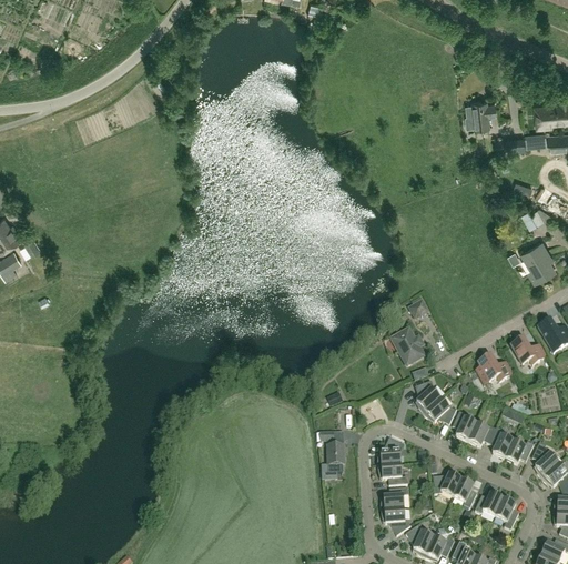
[(567,118),(567,94),(567,93),(559,94),(559,101),(537,103),(537,106),(536,108),(536,111),(536,114),(537,117),(538,119),(539,124),(549,123),(549,121),(567,118)]
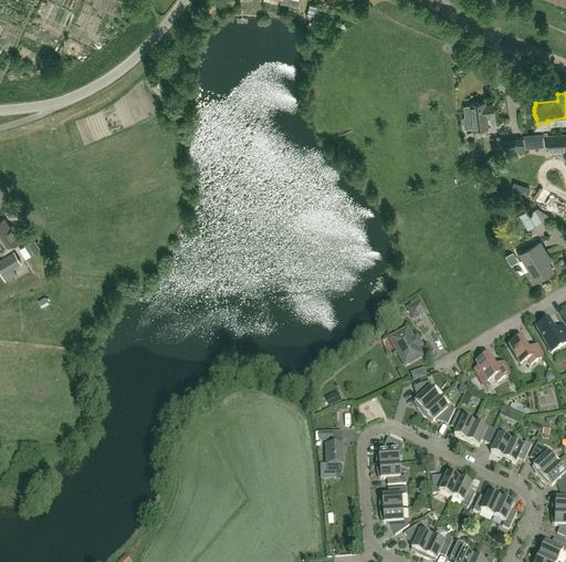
[(485,112),(493,111),(492,100),(484,101),(483,97),(469,100),(471,116),(469,116),(470,125),(486,123),(485,112)]
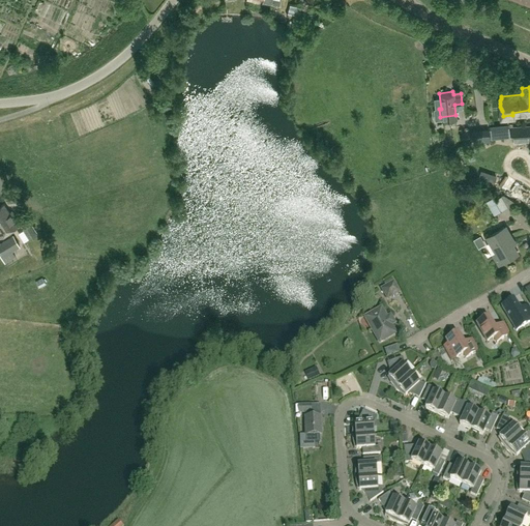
[(169,98),(158,103),(160,109),(172,105),(169,98)]
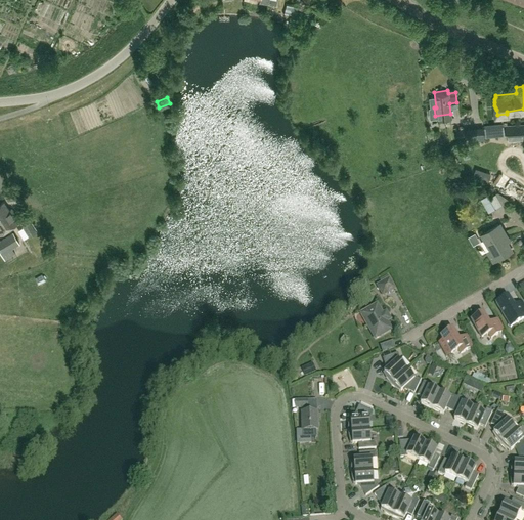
[(523,118),(505,121),(506,133),(523,130),(523,118)]
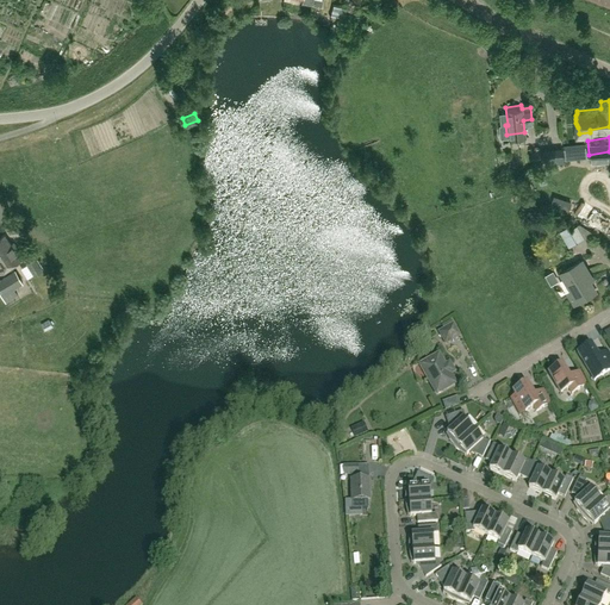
[(585,139),(564,142),(565,156),(586,154),(585,139)]
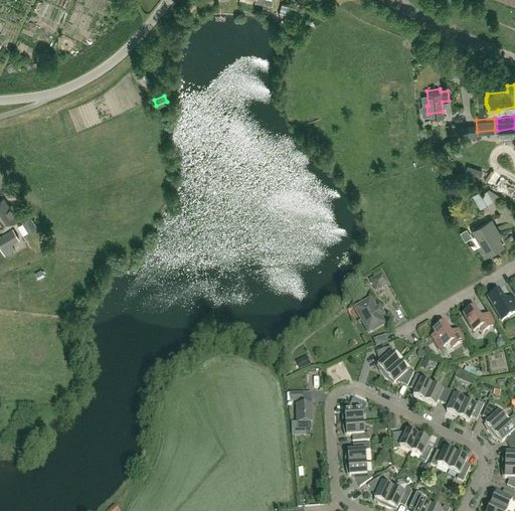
[(477,165),(474,175),(479,177),(482,167),(477,165)]
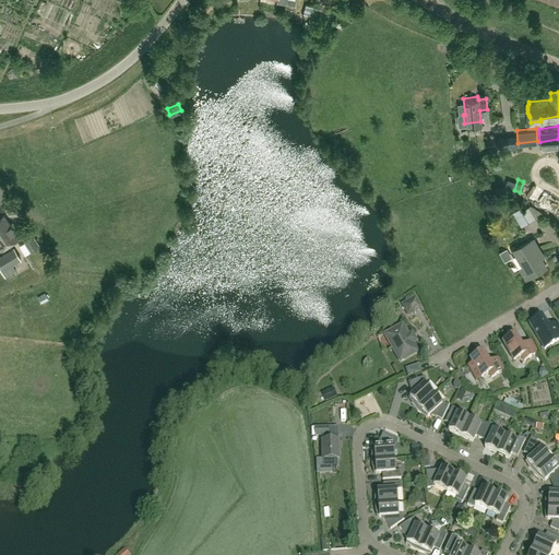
[(527,221),(535,216),(528,204),(520,209),(527,221)]
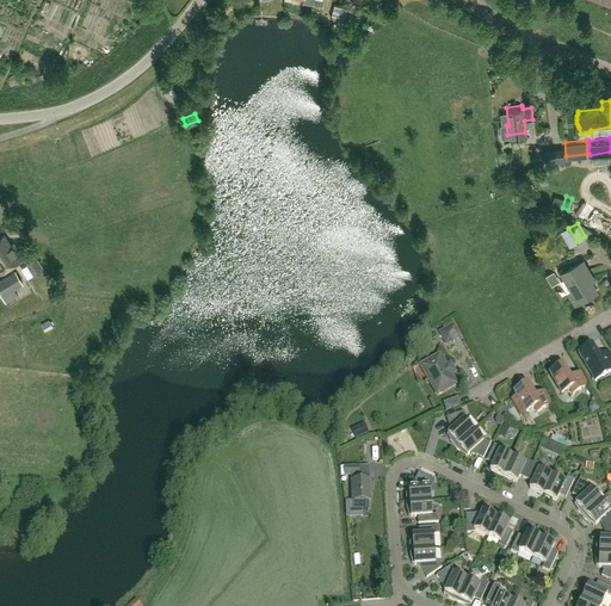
[(23,253),(16,241),(13,243),(4,229),(0,232),(0,245),(10,261),(23,253)]
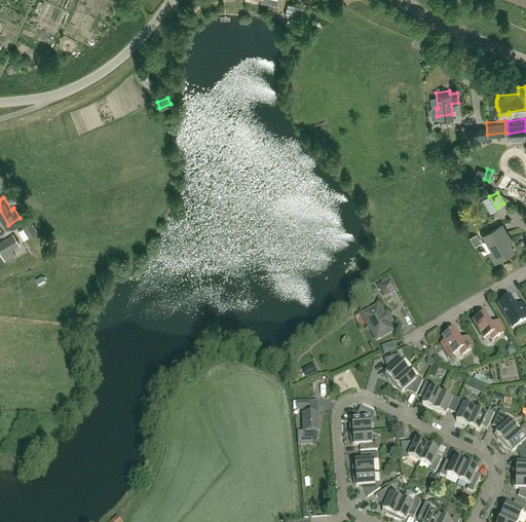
[(0,230),(8,225),(0,211),(0,230)]
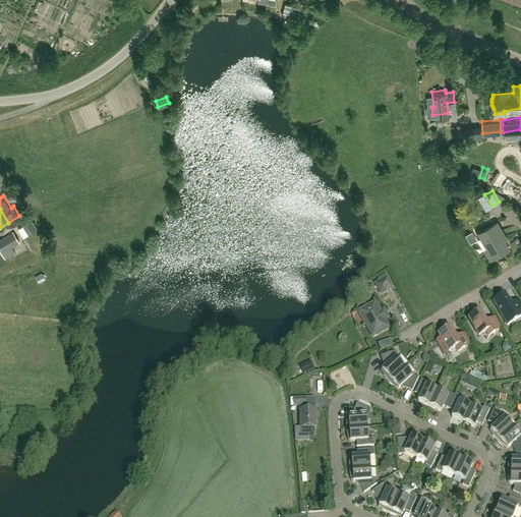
[(36,226),(29,216),(22,221),(29,231),(36,226)]
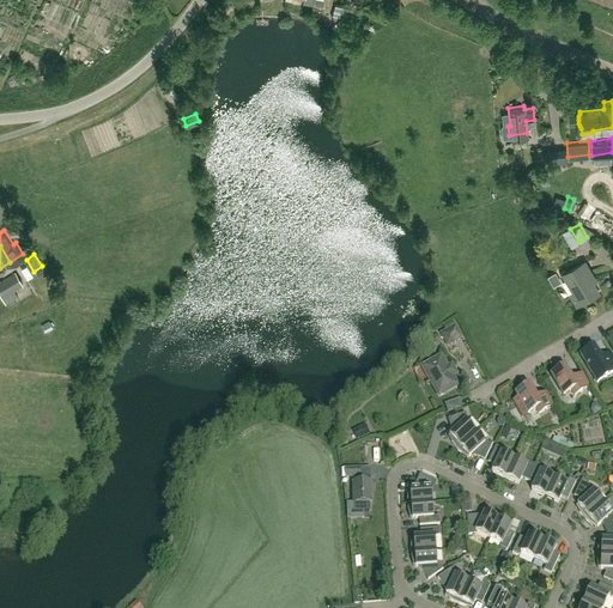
[(598,289),(590,278),(594,277),(583,259),(563,271),(574,289),(570,291),(576,301),(598,289)]
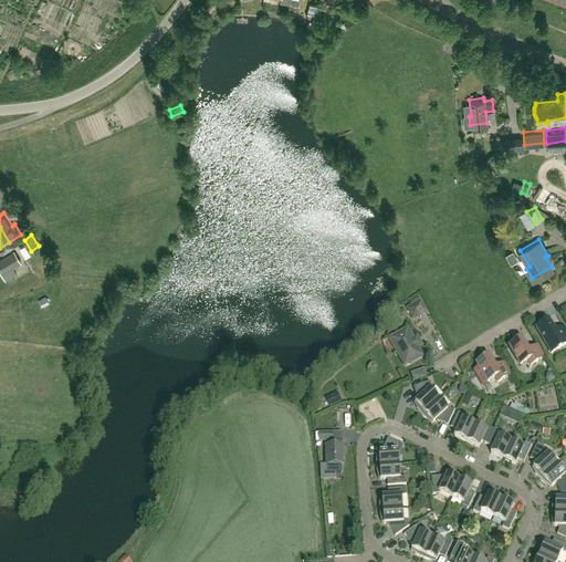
[(12,263),(14,261),(21,258),(13,247),(0,255),(0,267),(1,270),(6,276),(17,269),(12,263)]
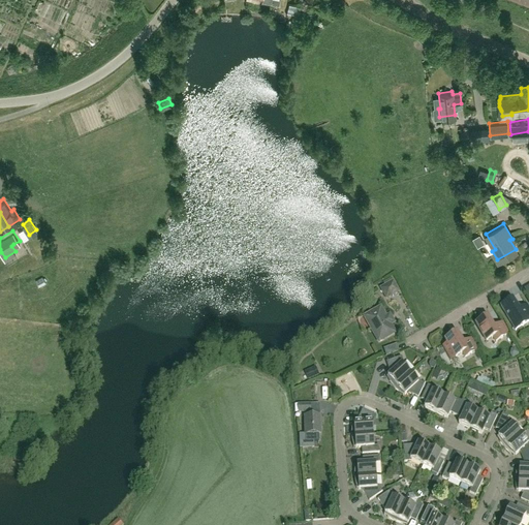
[(42,273),(35,277),(38,282),(45,278),(42,273)]
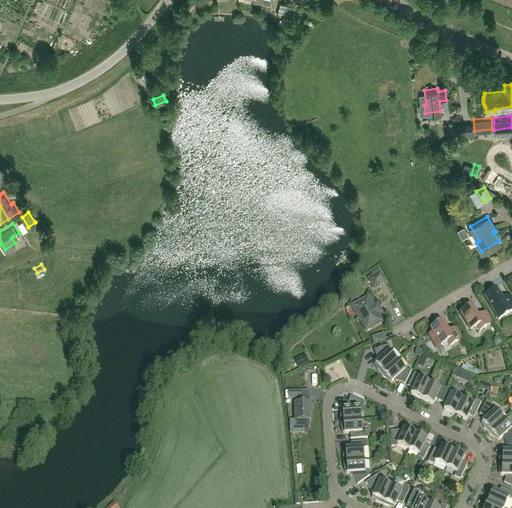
[(385,279),(379,270),(368,276),(374,286),(385,279)]
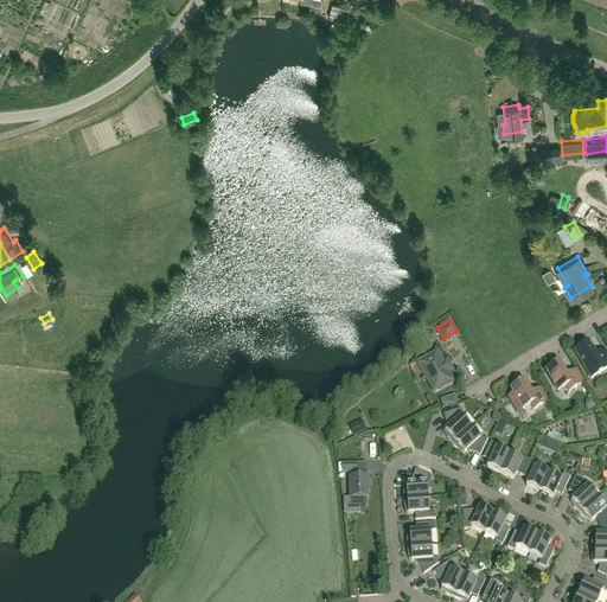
[(606,362),(606,352),(604,347),(594,352),(587,340),(574,347),(586,367),(589,373),(596,367),(606,362)]
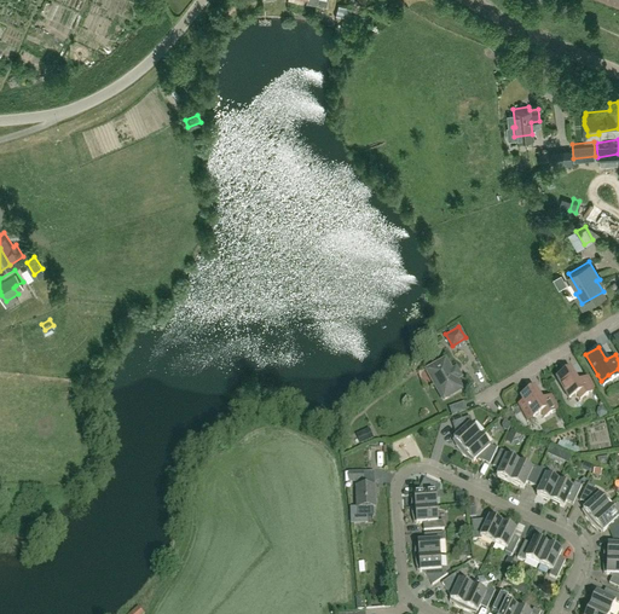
[(456,363),(450,366),(444,357),(426,368),(443,397),(461,386),(456,378),(463,375),(456,363)]
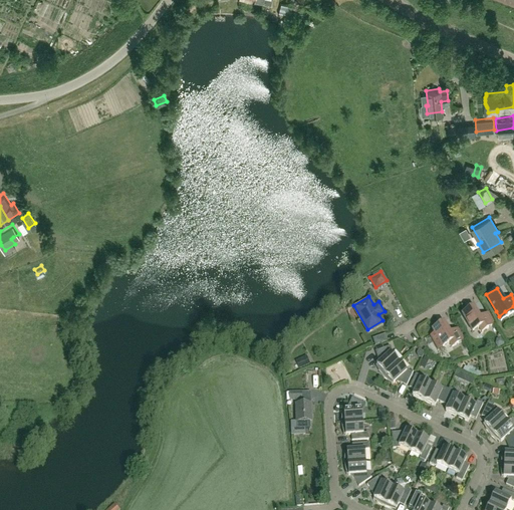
[(494,321),(488,310),(479,315),(473,304),(462,311),(472,328),(479,324),(481,328),(494,321)]
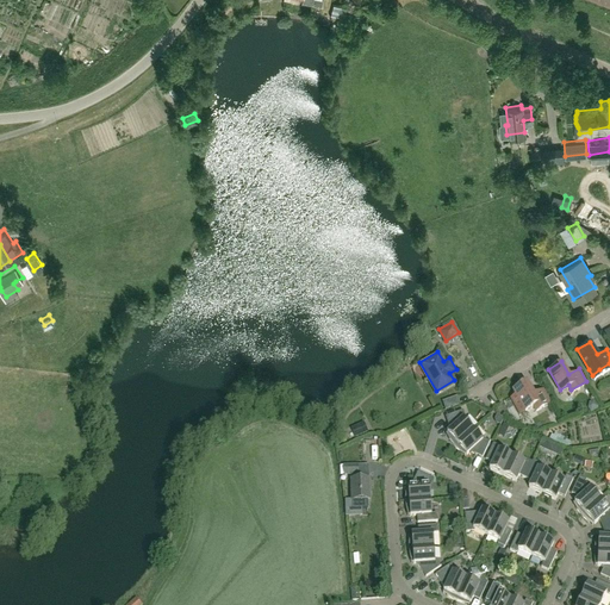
[(549,400),(542,387),(533,393),(526,380),(512,388),(524,409),(533,404),(535,409),(549,400)]
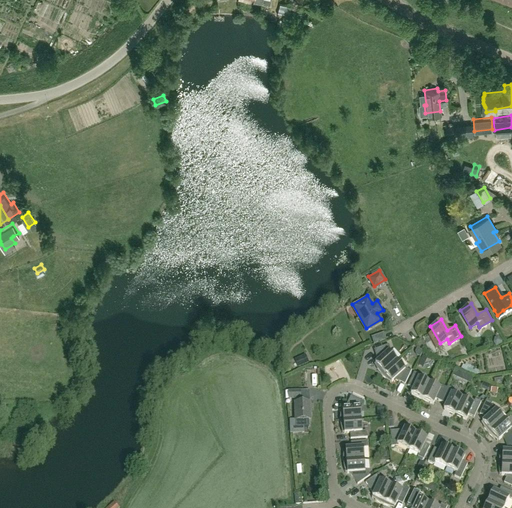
[(384,328),(372,333),(373,337),(374,340),(386,334),(384,328)]
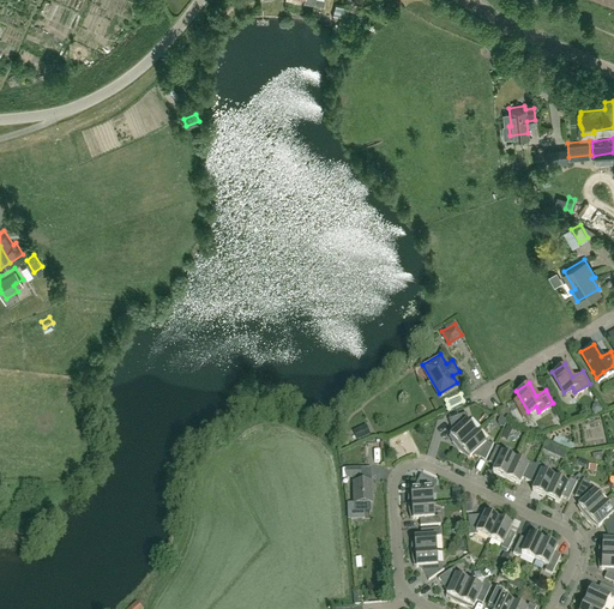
[(476,429),(467,418),(469,417),(465,410),(449,416),(453,429),(450,432),(450,433),(449,434),(451,438),(452,440),(455,441),(457,446),(476,429)]
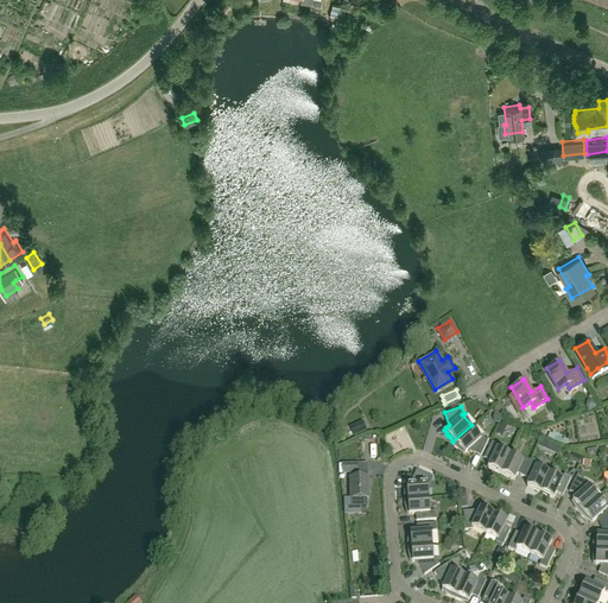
[(367,427),(362,418),(349,424),(354,433),(367,427)]
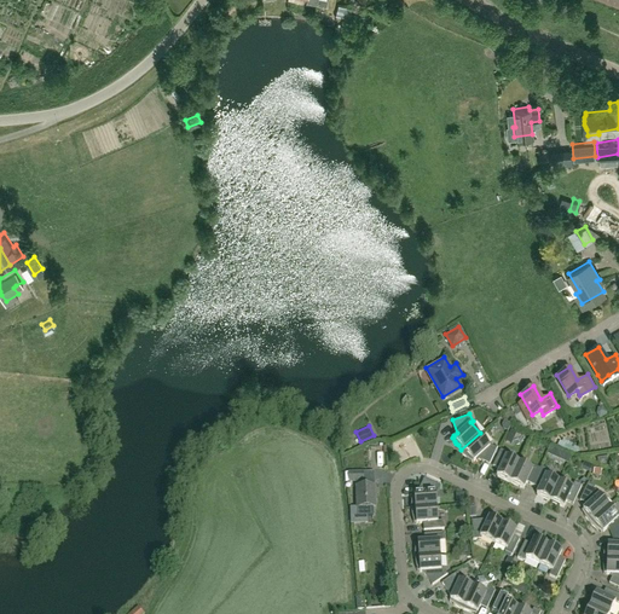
[(490,461),(497,444),(490,440),(490,442),(480,433),(461,450),(466,453),(467,456),(469,457),(472,459),(474,458),(476,455),(490,461)]
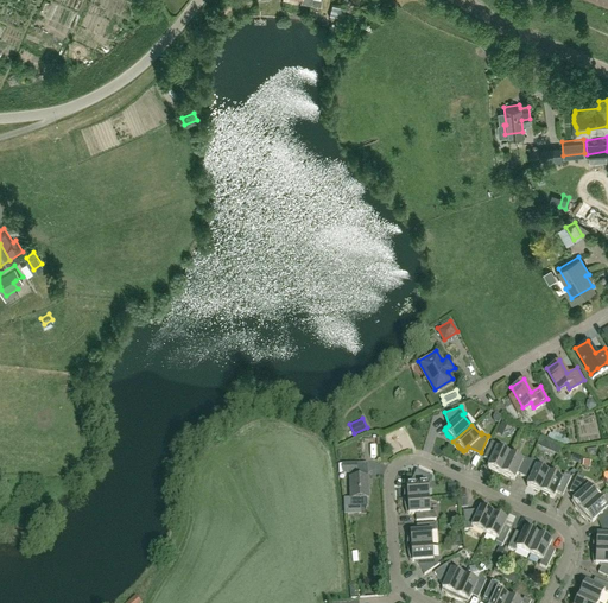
[(385,432),(393,452),(410,445),(403,426),(385,432)]
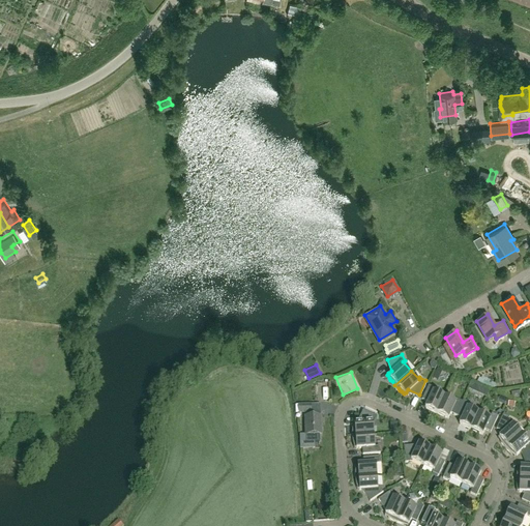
[(478,376),(476,379),(490,385),(492,382),(478,376)]
